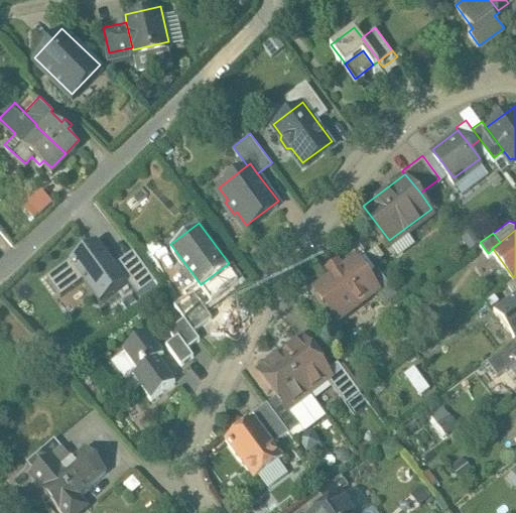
[(102,243),(95,248),(91,241),(46,273),(59,291),(83,275),(99,297),(127,277),(114,260),(102,243)]
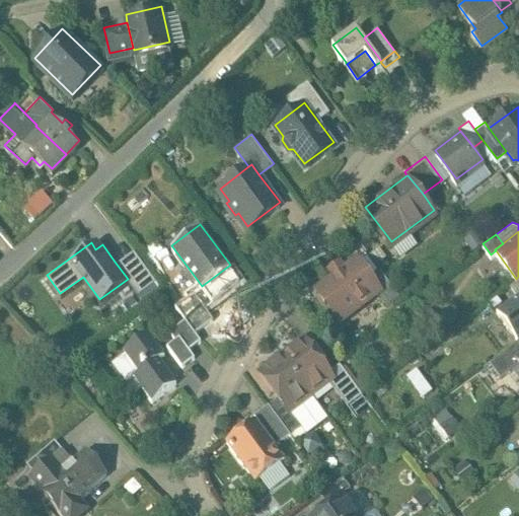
[(134,247),(115,262),(128,279),(129,278),(138,290),(155,277),(134,247)]
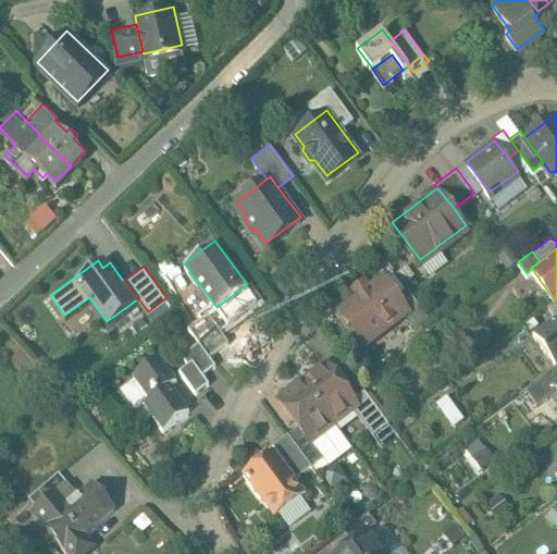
[(406,308),(384,278),(370,287),(364,280),(355,287),(360,295),(349,303),(362,321),(355,327),(364,340),(406,308)]
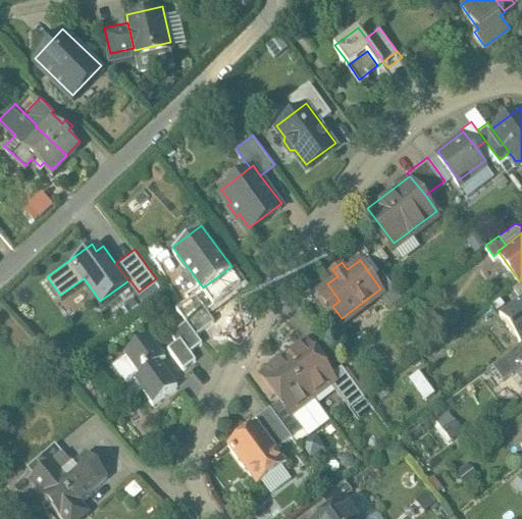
[(521,277),(519,280),(513,286),(521,295),(521,294),(521,277)]
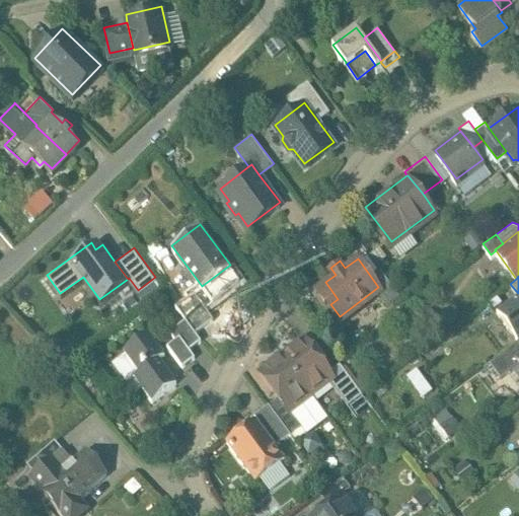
[(213,316),(194,290),(175,303),(186,317),(195,329),(213,316)]
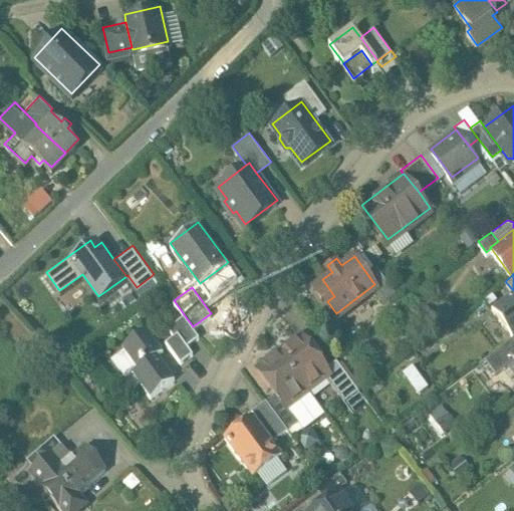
[(492,290),(485,296),(489,302),(497,296),(492,290)]
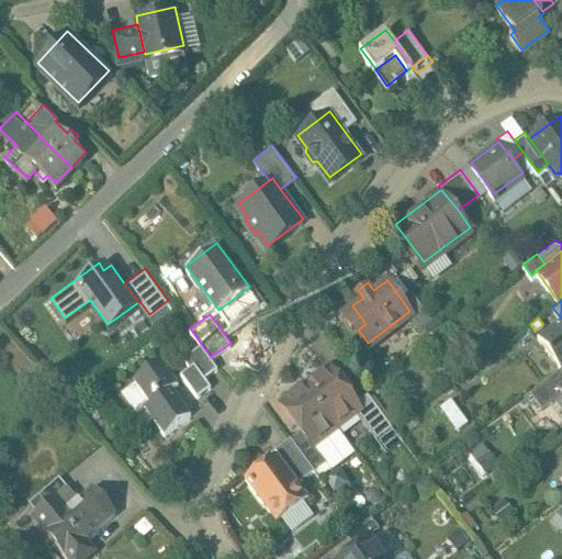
[(561,319),(561,317),(538,335),(561,366),(561,365),(561,319)]
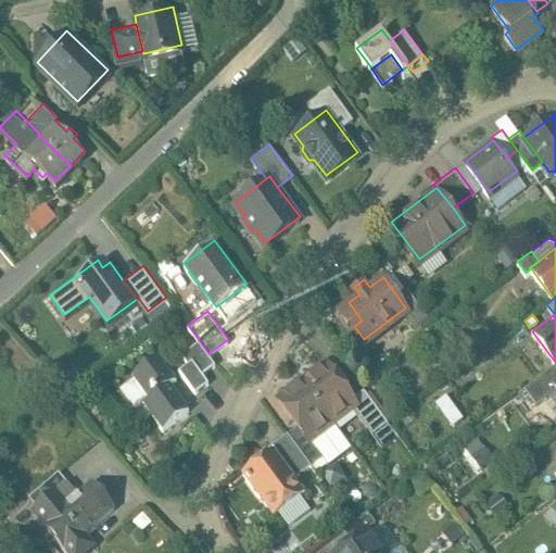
[(199,340),(181,353),(188,362),(179,368),(196,390),(209,380),(202,372),(215,362),(209,353),(199,340)]
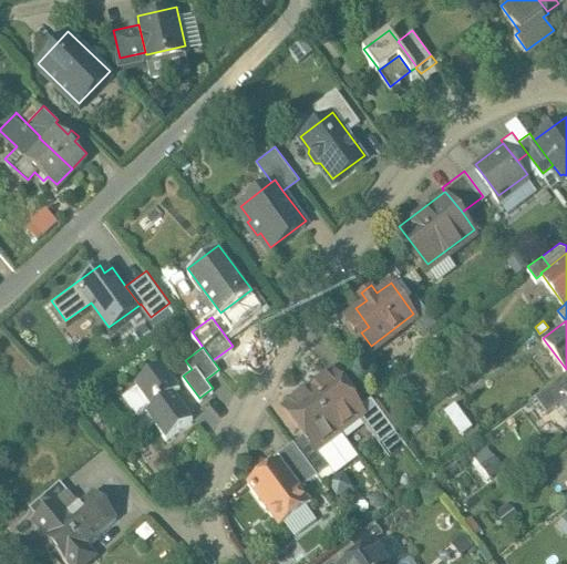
[(179,385),(162,360),(135,380),(153,404),(146,410),(166,437),(193,417),(173,390),(179,385)]
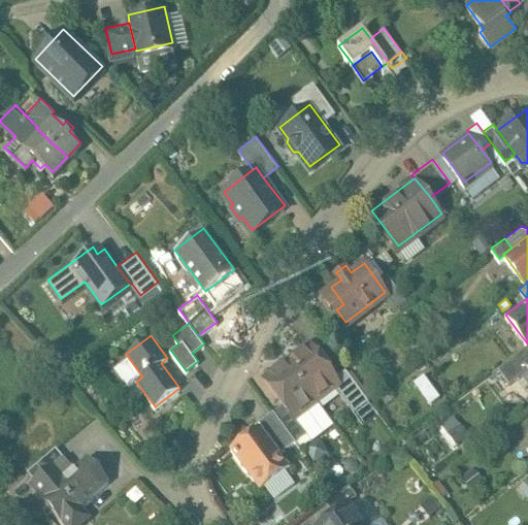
[(334,378),(317,354),(317,351),(311,345),(307,343),(300,349),(300,351),(288,360),(317,398),(334,385),(338,383),(334,378)]
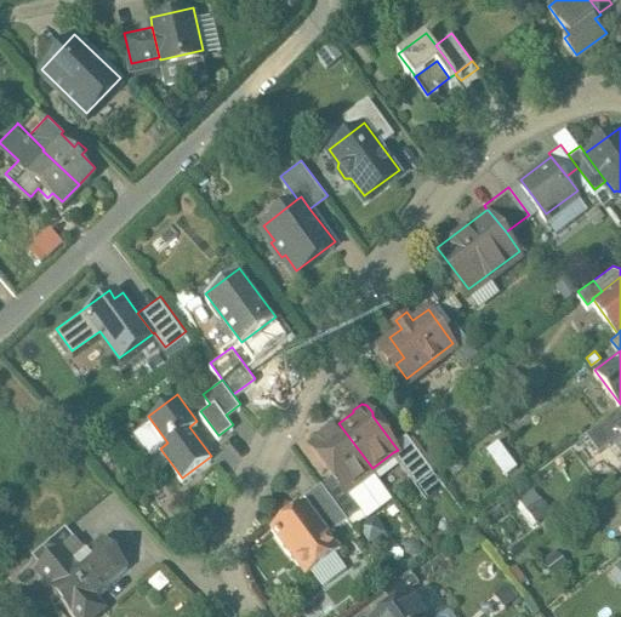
[(620,404),(586,429),(599,447),(620,432),(616,426),(620,421),(620,405),(620,404)]
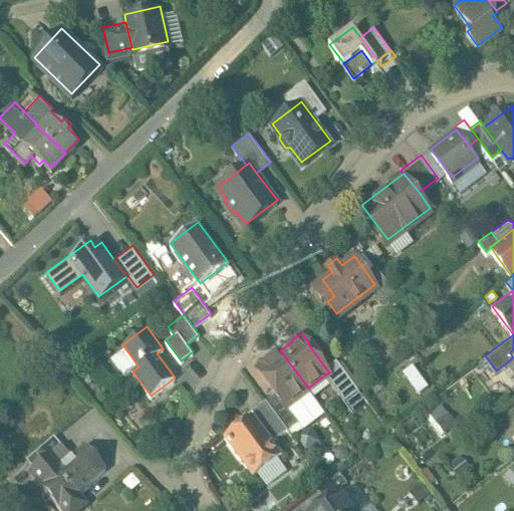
[(308,388),(280,350),(258,367),(276,392),(285,405),(286,404),(298,420),(287,428),(292,434),(324,410),(319,404),(320,404),(308,388)]
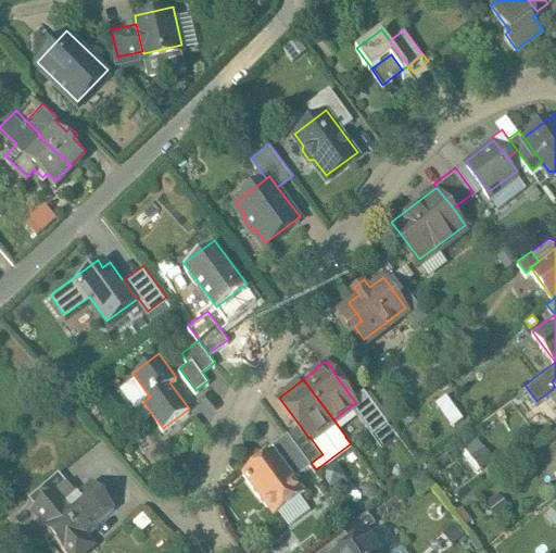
[(388,420),(364,389),(352,398),(356,403),(352,405),(371,432),(388,420)]
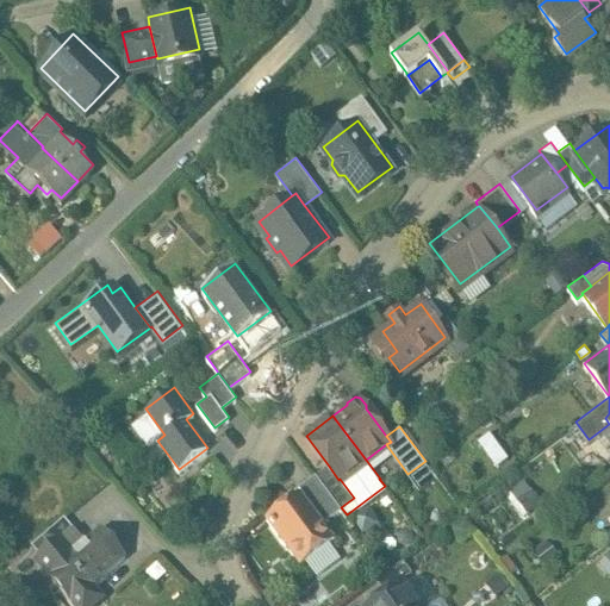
[(508,456),(490,431),(480,438),(498,463),(508,456)]
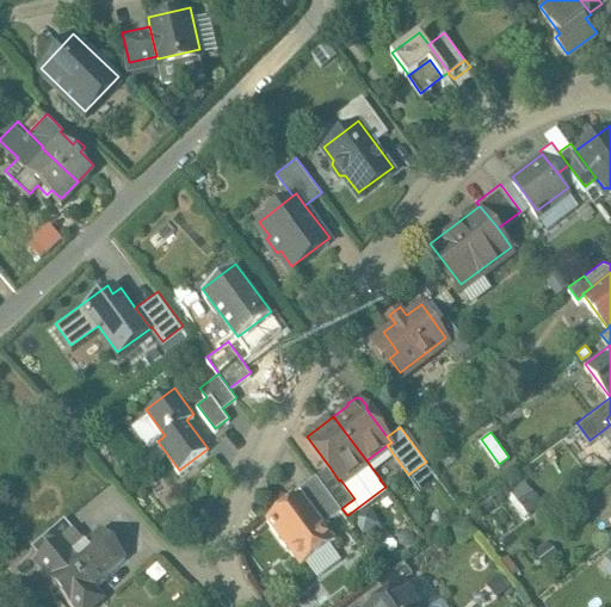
[(355,499),(340,479),(339,481),(328,465),(316,474),(341,508),(355,499)]
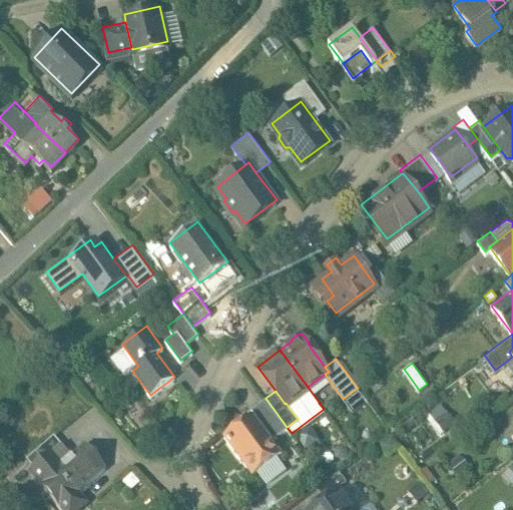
[(287,427),(266,398),(248,411),(251,416),(252,415),(272,439),(287,427)]
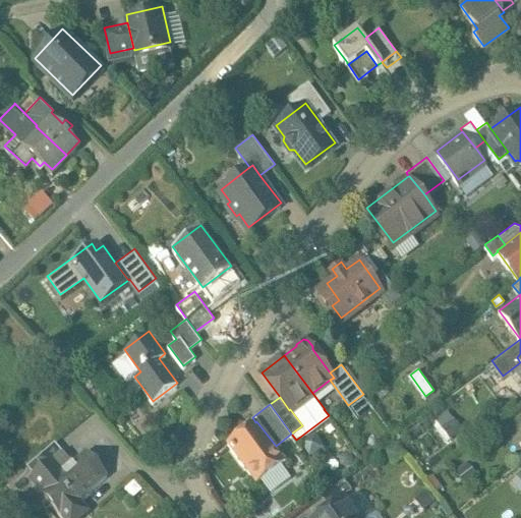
[(450,437),(462,424),(448,409),(436,422),(450,437)]
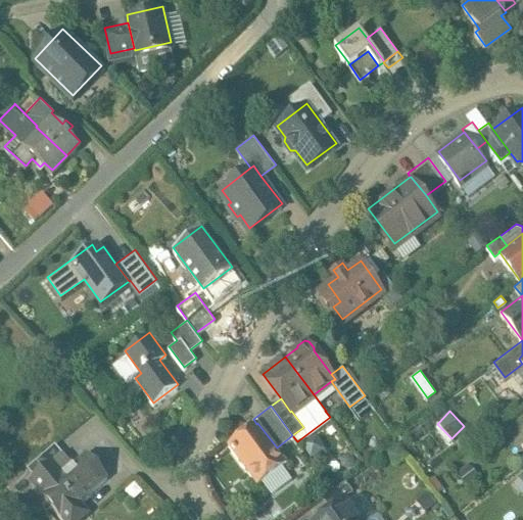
[(277,447),(257,423),(256,424),(228,444),(257,484),(287,462),(277,447)]
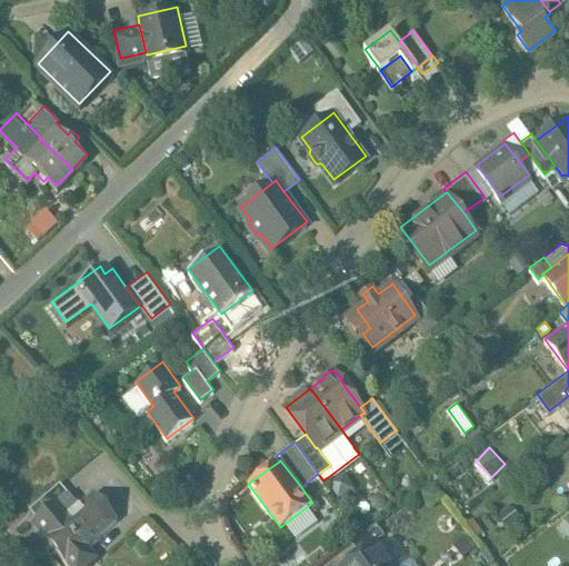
[(60,484),(40,502),(49,512),(62,499),(63,500),(70,495),(60,484)]
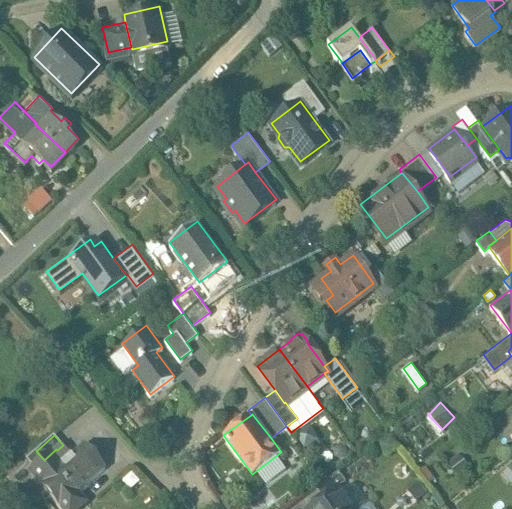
[(73,456),(63,445),(57,450),(56,449),(44,460),(31,471),(63,508),(69,508),(83,498),(78,492),(105,468),(85,445),(73,456)]
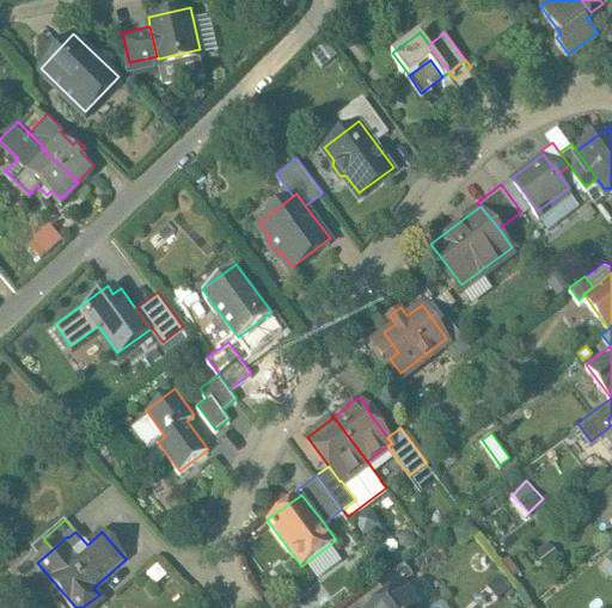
[(405,564),(378,584),(387,595),(414,576),(405,564)]
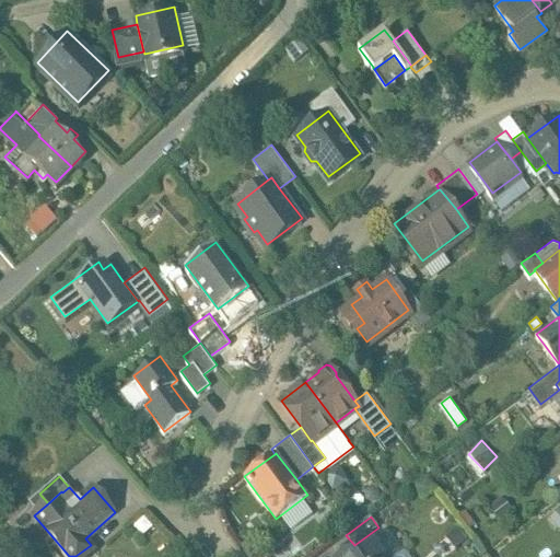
[(381,531),(345,556),(395,556),(404,552),(391,534),(382,531),(382,532),(381,531)]
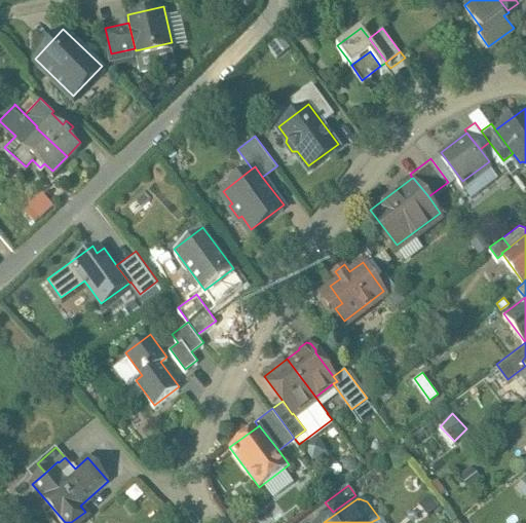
[(10,522),(0,510),(0,522),(10,522)]
